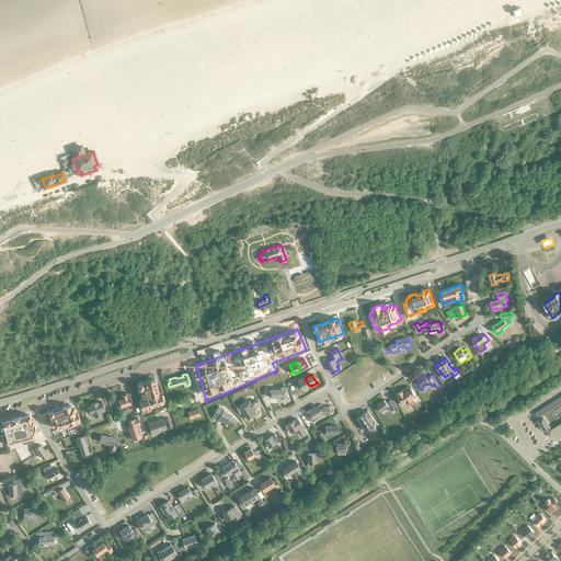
[(305,378),(298,381),(302,390),(309,386),(305,378)]
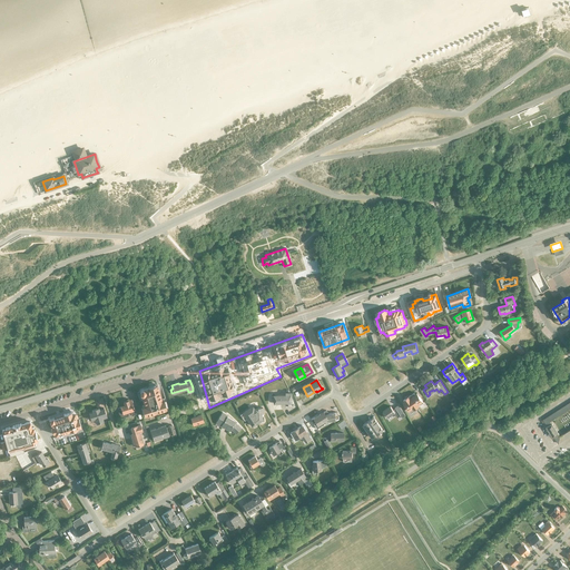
[(141,390),(140,392),(140,394),(143,395),(144,399),(143,399),(145,405),(143,405),(141,406),(143,408),(145,416),(159,412),(166,410),(167,410),(164,400),(164,399),(161,400),(158,387),(157,385),(148,387),(148,389),(144,390),(143,390),(141,390)]
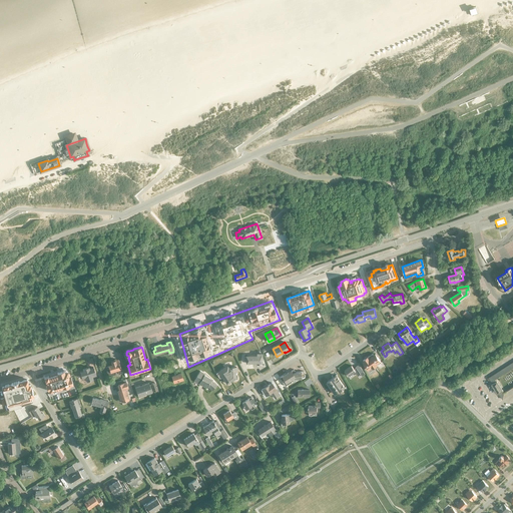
[(261,363),(263,363),(262,354),(260,354),(257,354),(257,356),(246,357),(246,363),(258,363),(258,365),(261,365),(261,363)]
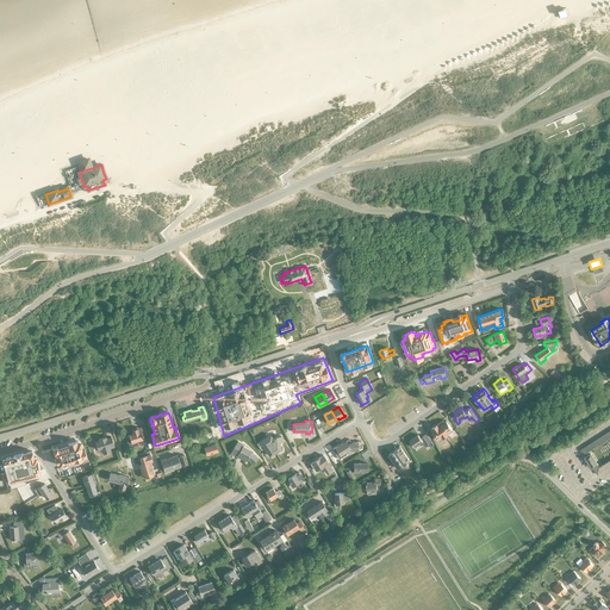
[(443,421),(437,424),(446,436),(447,439),(449,436),(449,435),(453,431),(448,424),(449,424),(447,421),(444,422),(443,421)]
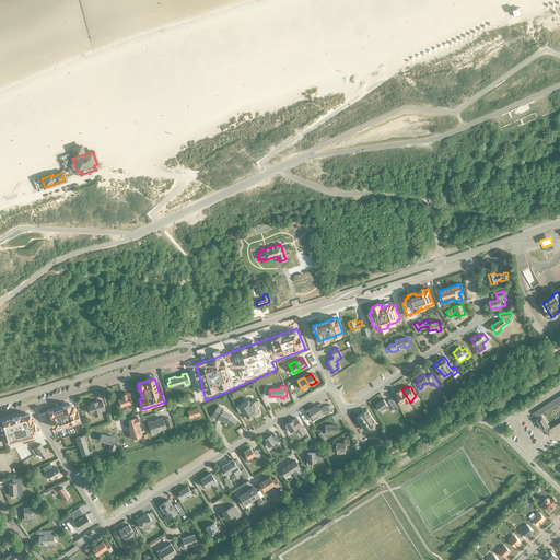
[(398,393),(396,394),(398,396),(396,397),(403,406),(407,403),(407,405),(410,403),(409,400),(401,389),(401,388),(397,392),(398,393)]
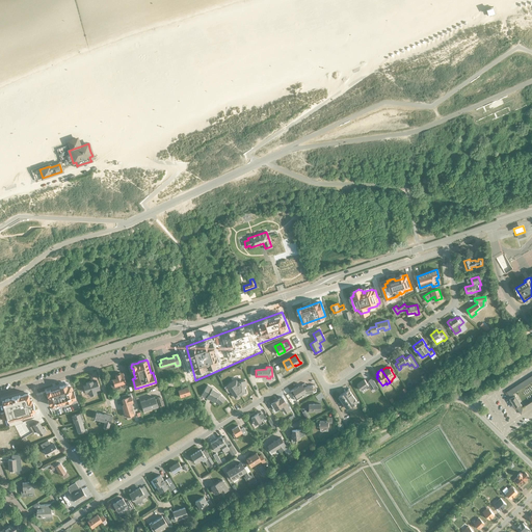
[(126,382),(123,373),(115,375),(116,378),(112,379),(113,383),(110,384),(112,390),(120,388),(118,384),(122,383),(123,388),(127,387),(126,382)]
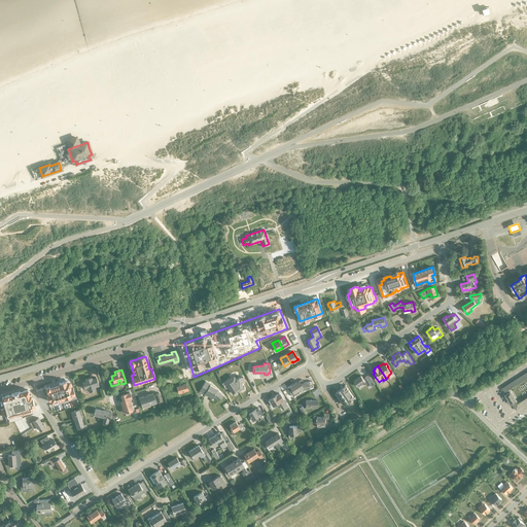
[(506,394),(504,395),(511,405),(513,403),(516,410),(526,402),(526,372),(502,388),(506,394)]
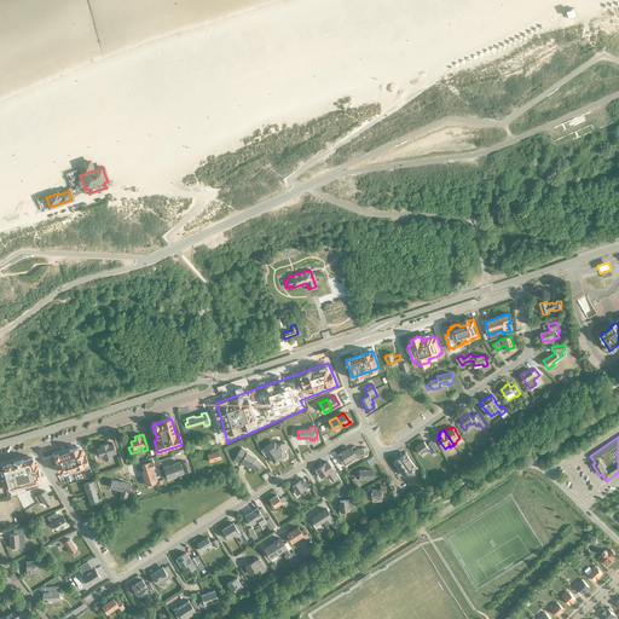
[(424,441),(416,447),(421,455),(428,449),(432,446),(434,451),(438,449),(433,440),(429,443),(429,444),(427,445),(424,441)]
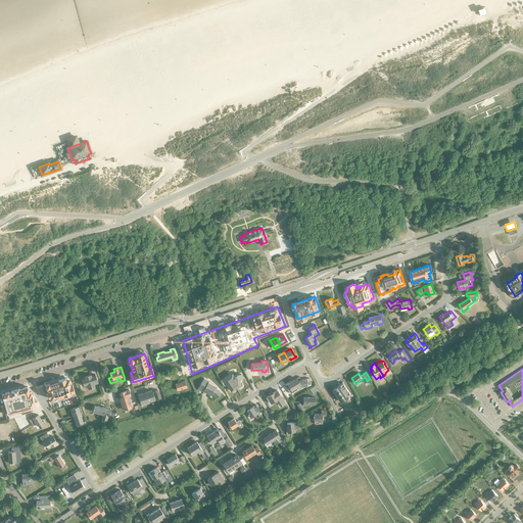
[(241,382),(241,374),(233,375),(232,373),(221,381),(223,384),(226,383),(231,391),(235,388),(234,386),(240,385),(240,382),(241,382)]
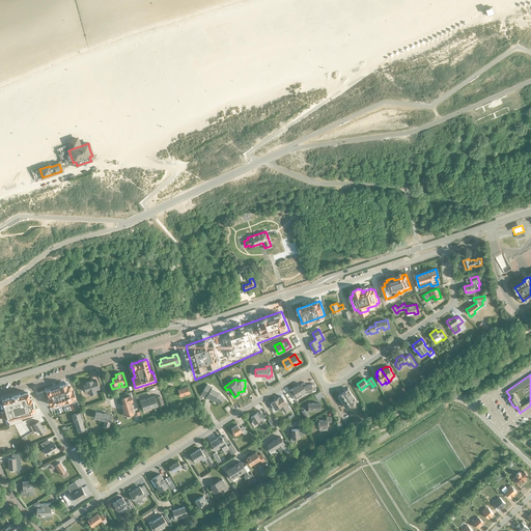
[(86,384),(83,385),(85,392),(88,391),(89,395),(95,393),(95,391),(100,390),(99,387),(96,381),(92,382),(92,381),(86,383),(86,384)]
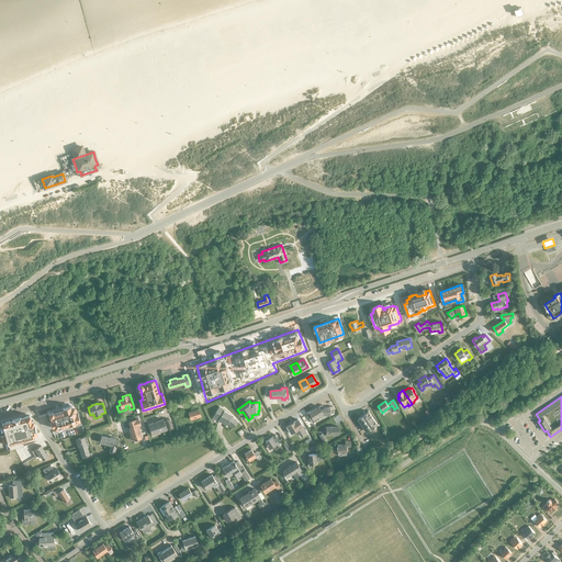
[(306,414),(312,424),(319,418),(318,416),(321,415),(321,416),(330,415),(330,414),(334,413),(333,407),(324,408),(322,405),(306,414)]
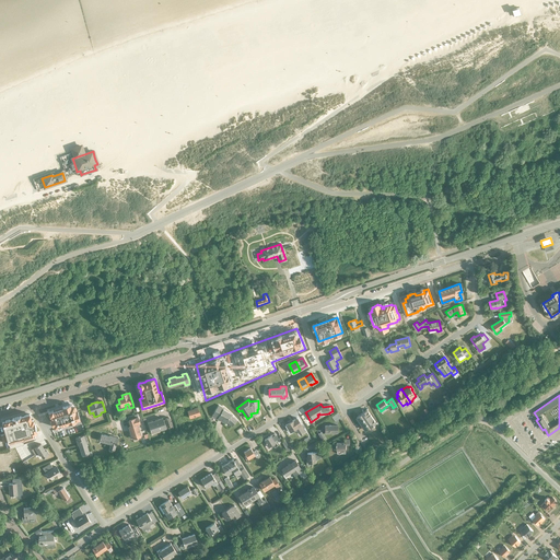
[(70,405),(62,407),(54,410),(55,411),(53,412),(50,413),(51,416),(51,419),(50,419),(51,420),(53,424),(53,426),(54,424),(55,427),(69,422),(79,419),(77,412),(76,412),(76,411),(73,406),(71,407),(70,405)]
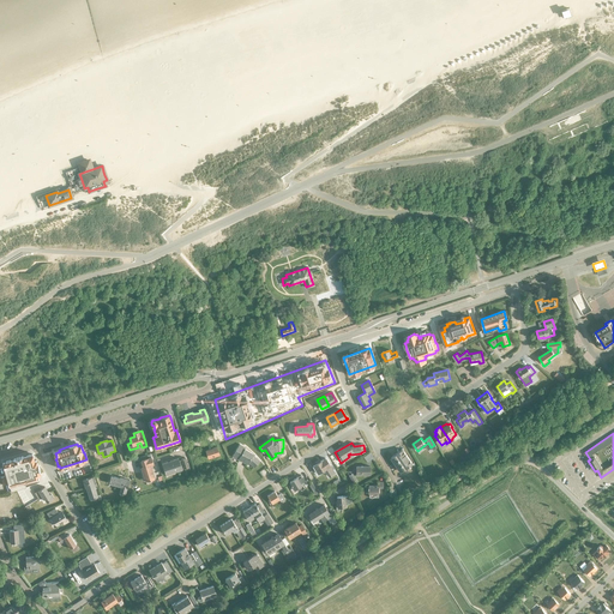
[(254,468),(259,462),(253,456),(253,455),(245,450),(246,449),(240,445),(233,457),(239,461),(240,458),(248,463),(254,468)]
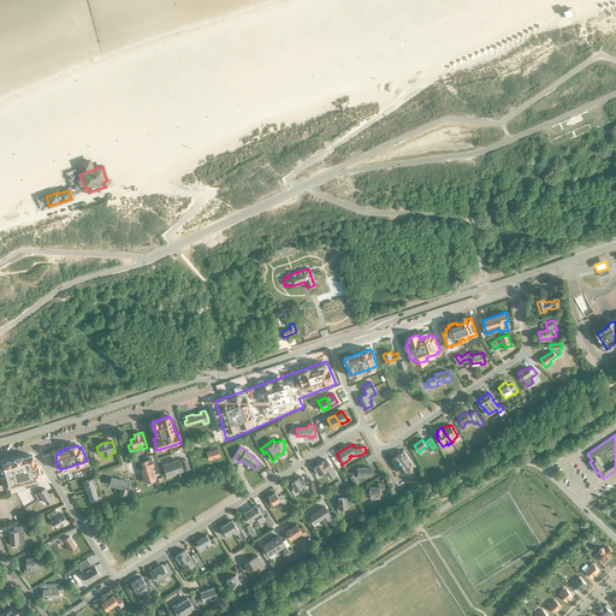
[(209,460),(220,456),(218,449),(206,452),(209,460)]
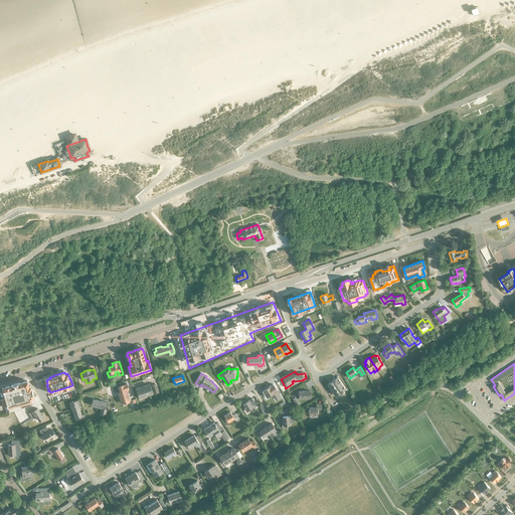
[(337,395),(346,389),(338,377),(328,384),(337,395)]
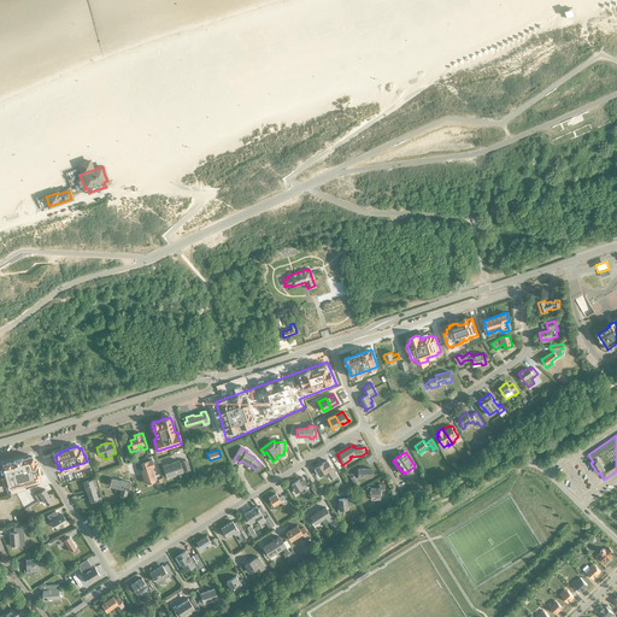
[(151,456),(139,460),(140,463),(140,464),(141,470),(146,483),(156,481),(154,477),(154,476),(156,476),(152,466),(154,466),(152,460),(151,456)]
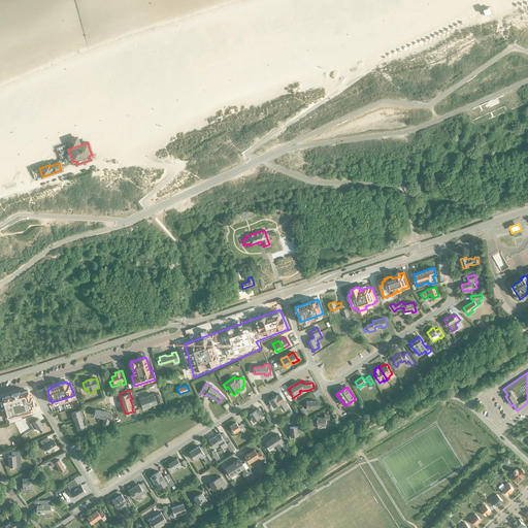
[(11,395),(2,398),(9,423),(22,419),(21,416),(34,411),(33,408),(34,407),(34,405),(32,398),(31,396),(29,396),(28,391),(20,393),(11,395)]
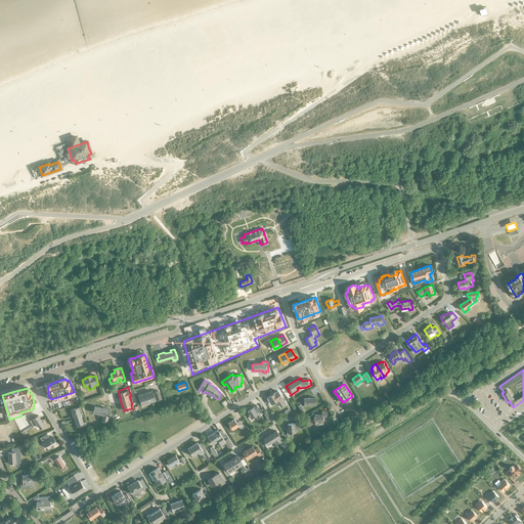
[(158,399),(161,398),(158,391),(155,392),(153,393),(151,391),(147,392),(148,393),(143,394),(142,394),(138,396),(141,405),(146,403),(151,401),(151,402),(156,400),(155,400),(157,399),(158,399)]
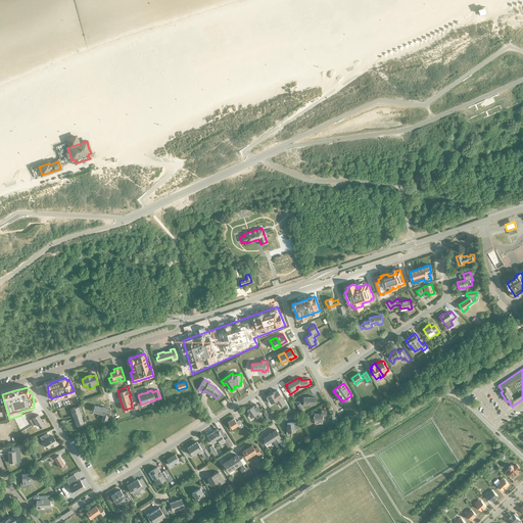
[(277,400),(280,406),(285,402),(281,397),(281,396),(277,390),(273,393),(273,392),(269,394),(270,395),(267,396),(271,403),(277,400)]
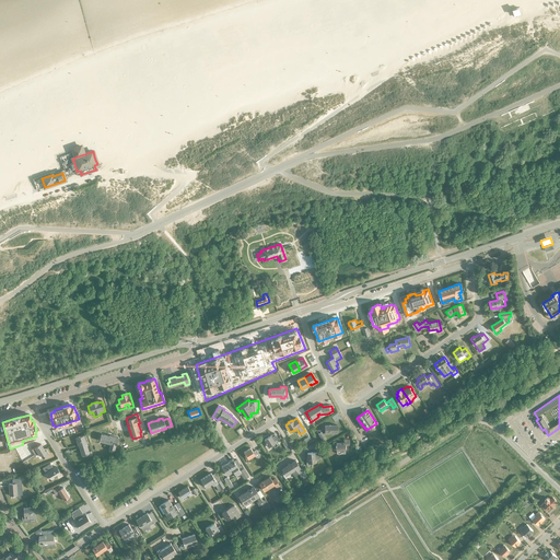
[(275,433),(265,440),(269,446),(272,444),(275,448),(278,446),(275,442),(278,440),(275,433)]
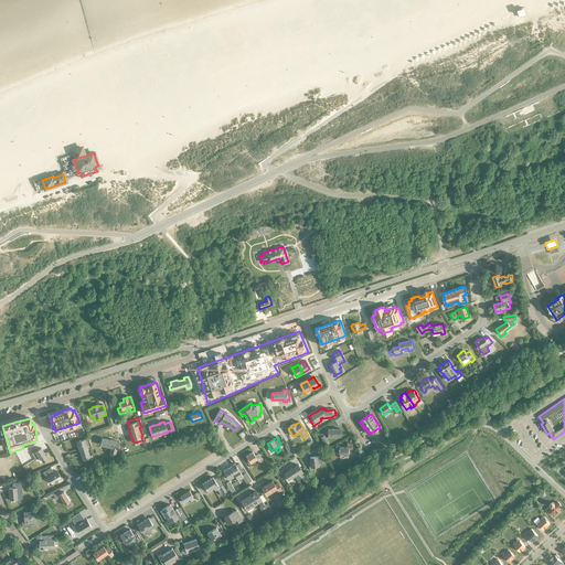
[(86,460),(91,459),(87,448),(88,447),(86,438),(76,441),(82,459),(86,458),(86,460)]
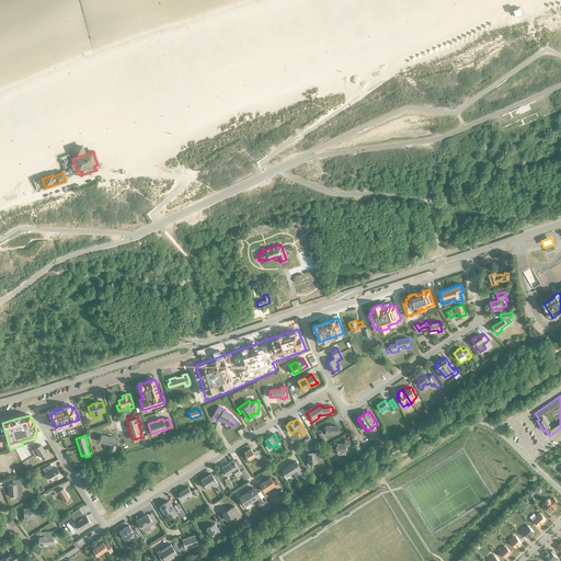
[(99,435),(98,441),(98,442),(110,445),(109,450),(111,453),(113,451),(115,446),(117,438),(107,436),(107,437),(100,435),(99,435)]
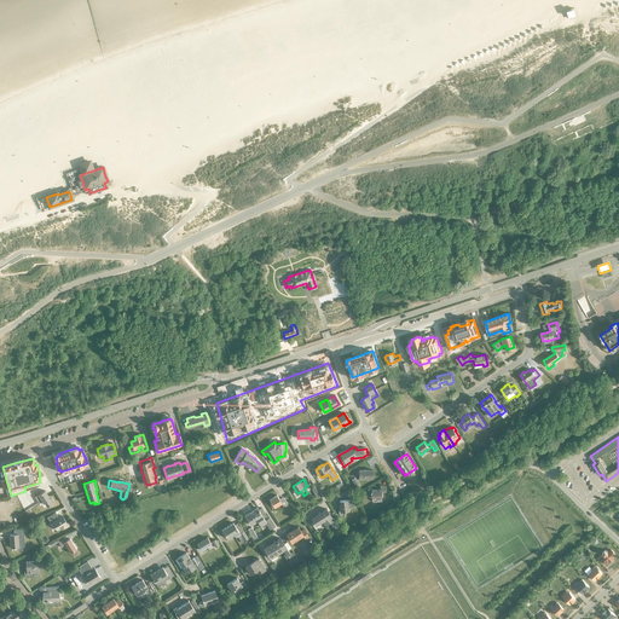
[(387,492),(387,486),(383,486),(383,490),(372,490),(372,497),(372,502),(382,502),(382,497),(382,492),(387,492)]
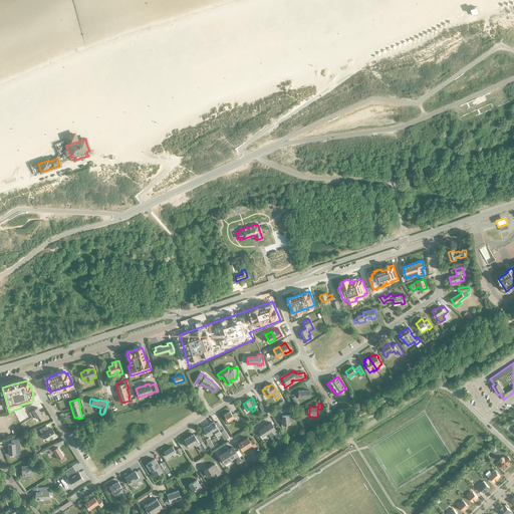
[(35,416),(40,413),(37,408),(33,410),(32,408),(28,410),(30,412),(29,413),(32,419),(35,417),(35,416)]
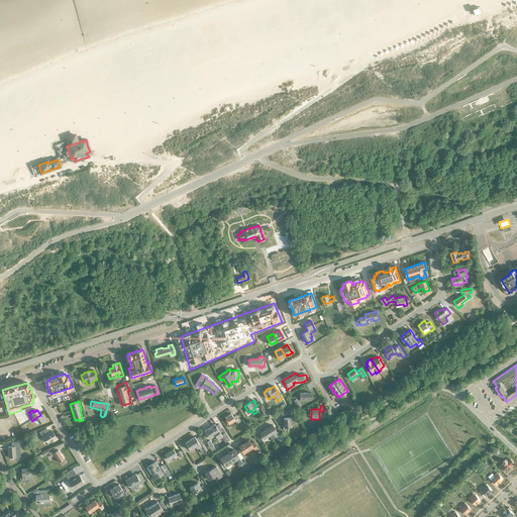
[(236,424),(240,422),(236,415),(233,417),(231,414),(225,417),(229,424),(234,420),(236,424)]
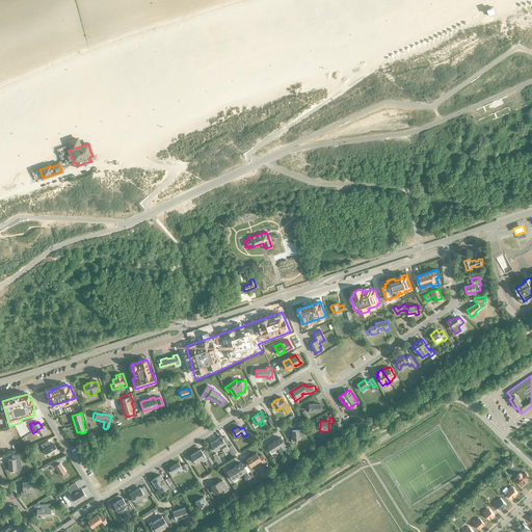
[(291,435),(290,435),(291,441),(299,440),(299,439),(304,434),(308,433),(304,427),(301,429),(300,430),(298,430),(291,430),(291,435)]
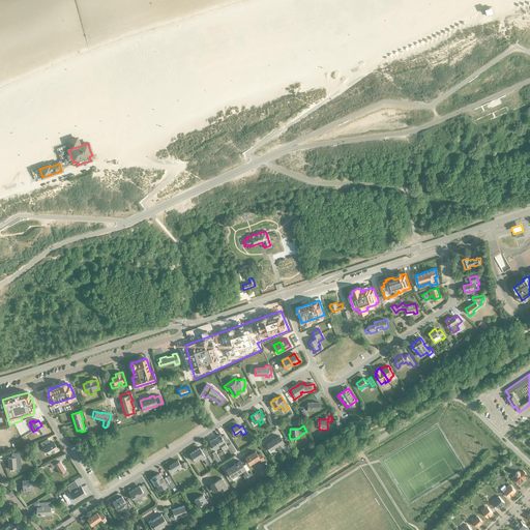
[(224,436),(223,436),(221,437),(219,435),(209,441),(214,449),(221,446),(223,450),(227,447),(231,453),(234,451),(230,444),(227,446),(225,442),(226,441),(227,440),(224,436)]
